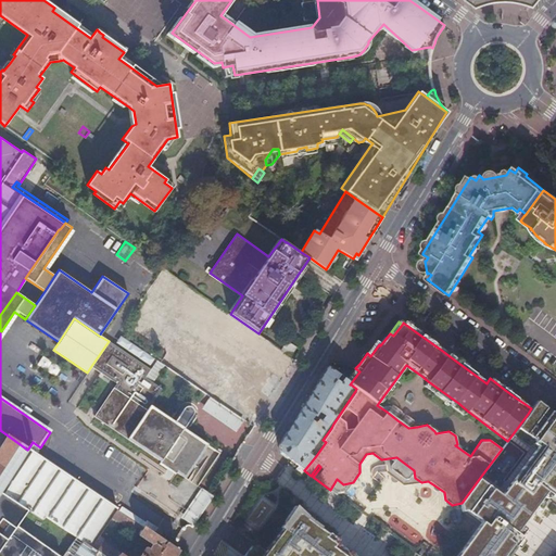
[(287,340),(281,350),(292,356),(298,346),(287,340)]
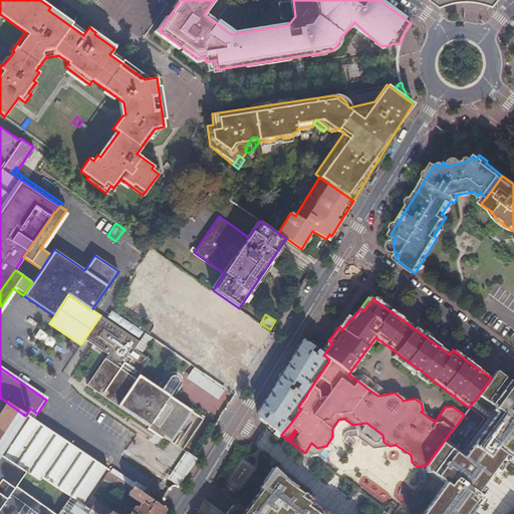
[(134,349),(139,341),(100,315),(84,338),(107,354),(86,384),(149,426),(148,428),(163,438),(164,437),(171,442),(193,411),(170,396),(179,382),(179,379),(177,376),(175,375),(173,375),(171,376),(162,390),(158,388),(139,375),(150,359),(142,354),(134,349)]
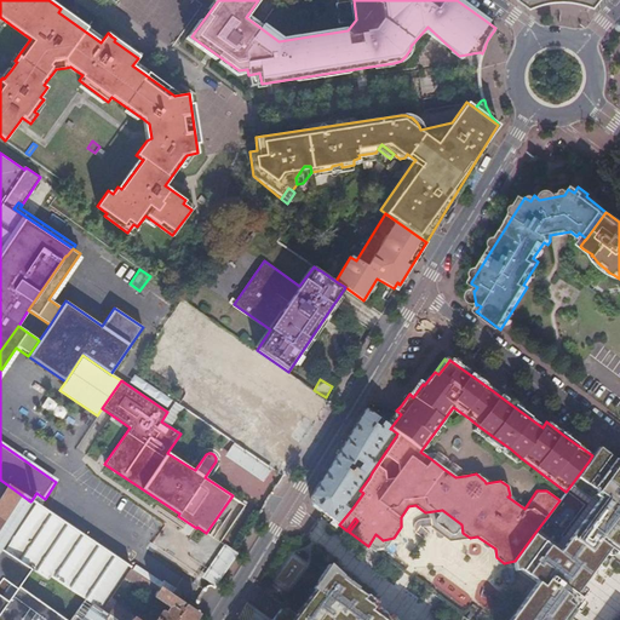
[(418,382),(409,394),(413,397),(423,384),(418,382)]
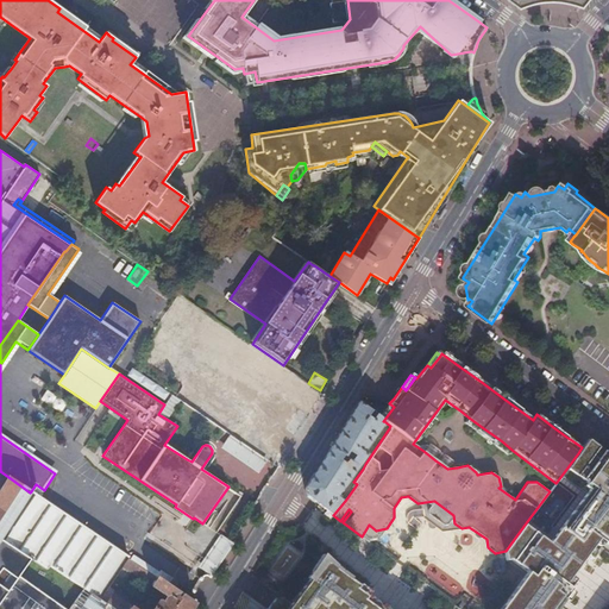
[(179,403),(171,397),(170,397),(164,405),(158,414),(168,420),(179,403)]
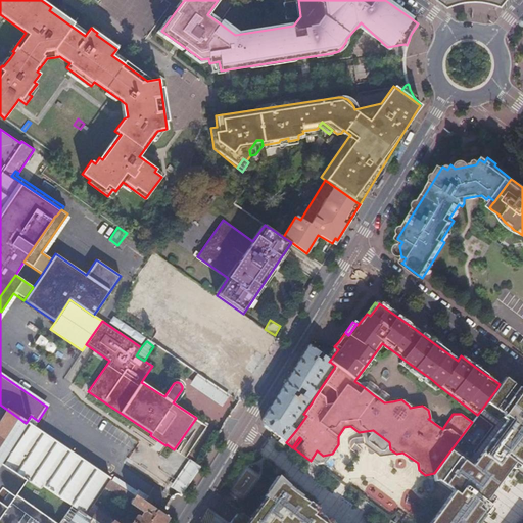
[(274,433),(286,442),(296,430),(289,425),(292,420),(294,422),(296,420),(294,418),(315,390),(312,388),(330,362),(329,362),(326,359),(325,359),(322,355),(319,360),(315,357),(318,352),(307,345),(294,366),(271,405),(263,419),(264,426),(274,433)]
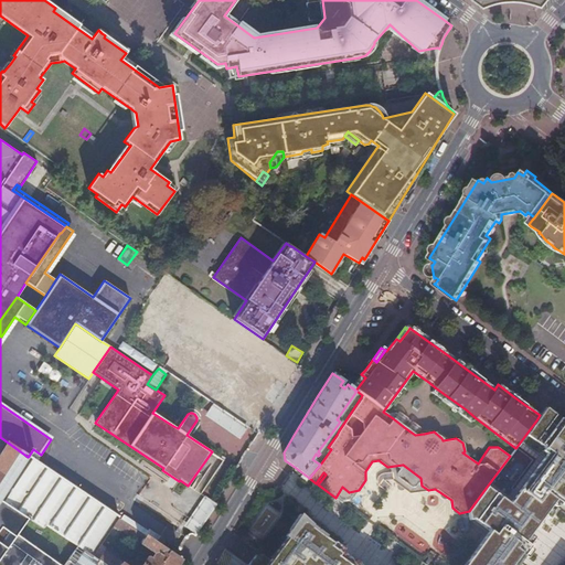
[(352,387),(355,391),(365,377),(361,374),(352,387)]
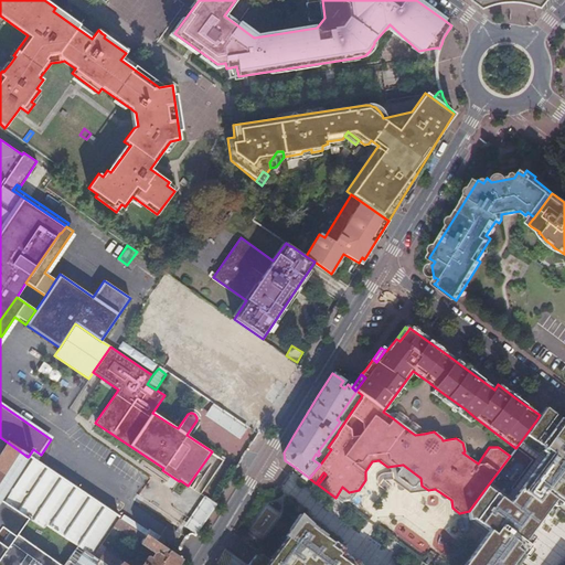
[(444,401),(447,396),(435,387),(432,392),(444,401)]
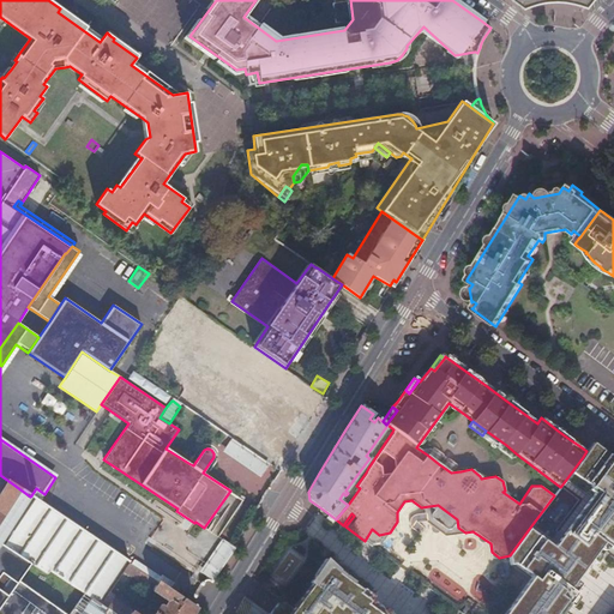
[(613,613),(613,459),(601,450),(593,444),(587,451),(583,457),(561,486),(585,504),(553,547),(529,529),(510,555),(506,559),(533,577),(504,613),(560,613),(576,594),(570,589),(591,560),(596,564),(606,551),(613,557),(613,613)]
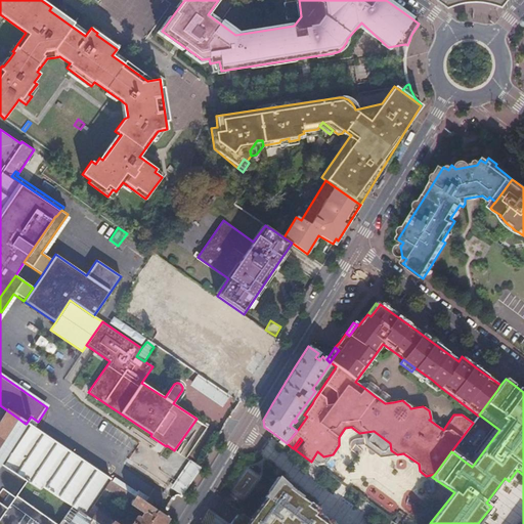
[(437,391),(440,387),(432,380),(428,385),(437,391)]
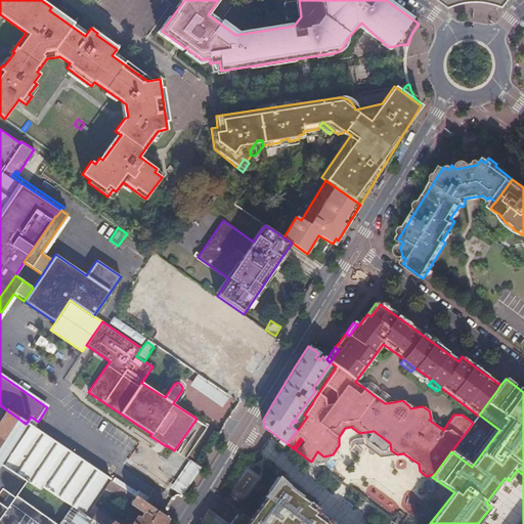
[(0,463),(26,424),(7,410),(0,422),(0,463)]
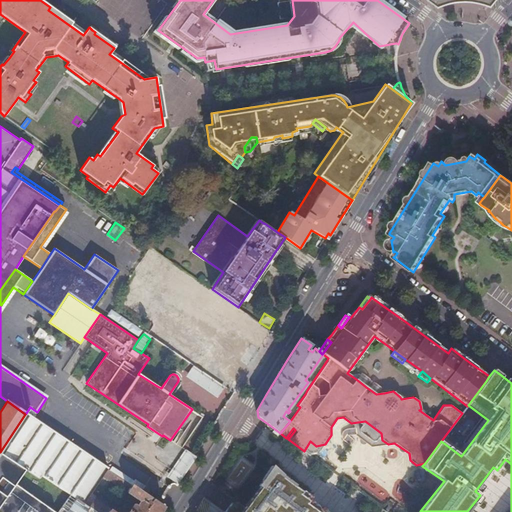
[(52,481),(71,494),(84,503),(103,475),(108,468),(108,467),(82,450),(26,413),(25,414),(0,452),(0,453),(26,470),(39,478),(41,474),(52,481)]
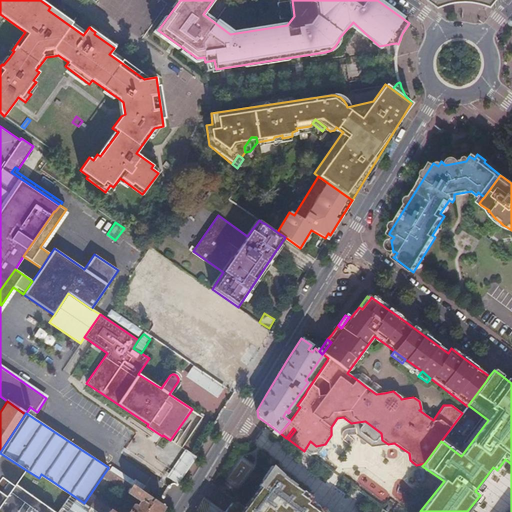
[(342,430),(344,443),(355,441),(353,429),(342,430)]
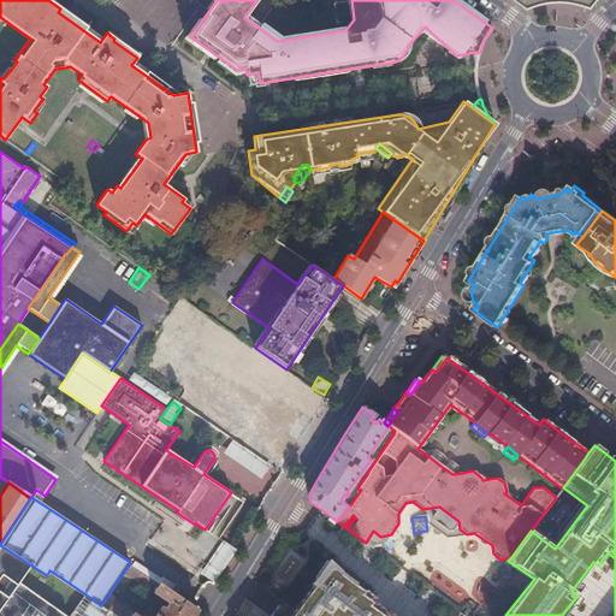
[(366,543),(373,548),(383,546),(391,534),(380,537),(373,531),(366,543)]
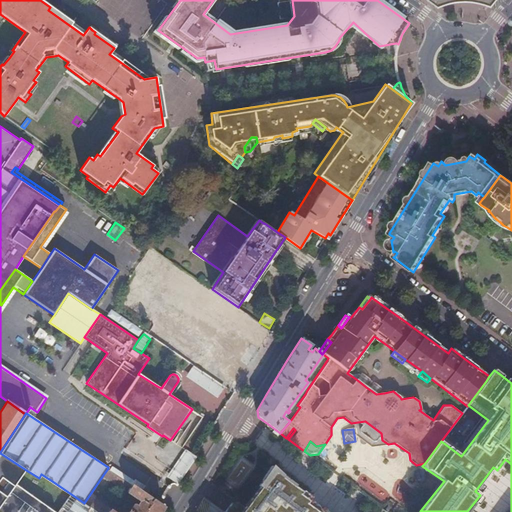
[(188,467),(194,456),(185,450),(178,461),(172,470),(182,477),(188,467)]
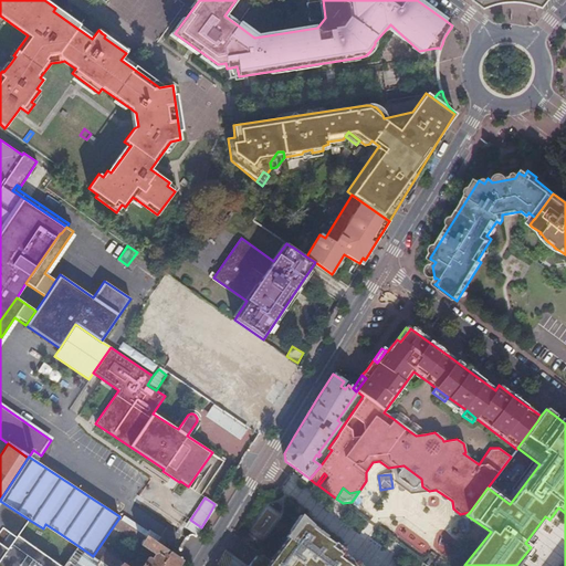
[(60,565),(17,535),(29,520),(0,501),(0,565),(60,565)]
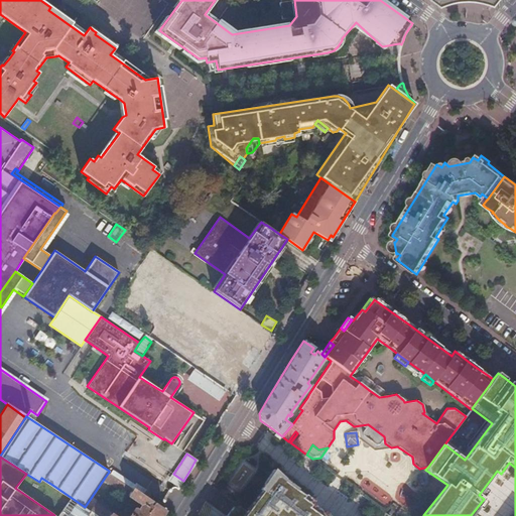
[(120,480),(143,495),(146,490),(136,483),(135,485),(113,470),(111,474),(120,480)]
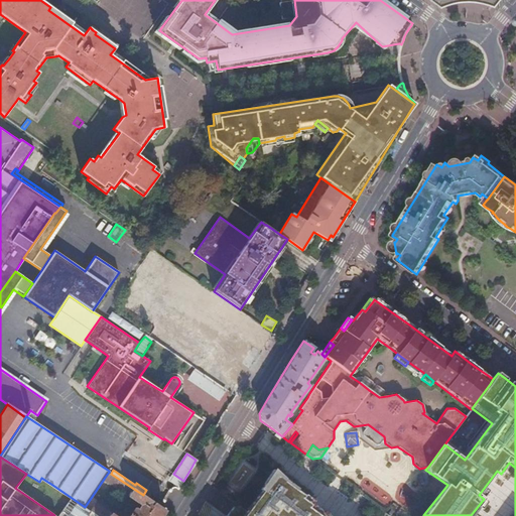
[(98,499),(90,511),(98,515),(161,515),(165,510),(151,501),(143,495),(120,480),(111,474),(109,472),(104,479),(141,504),(139,508),(137,507),(135,507),(129,515),(115,515),(111,513),(109,512),(111,508),(98,499)]
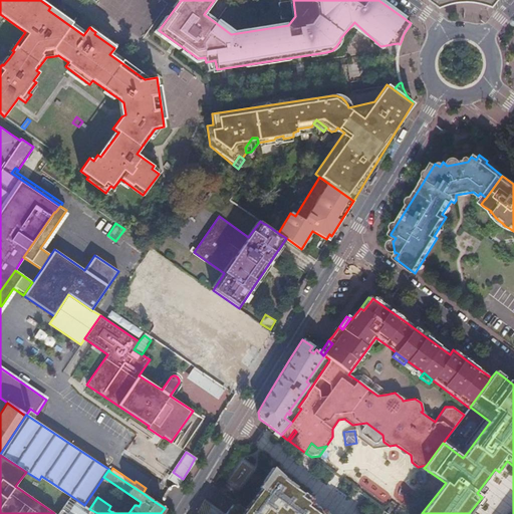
[(326,513),(322,511),(319,508),(318,510),(313,506),(309,503),(310,501),(272,473),(245,510),(237,504),(229,513),(326,513)]
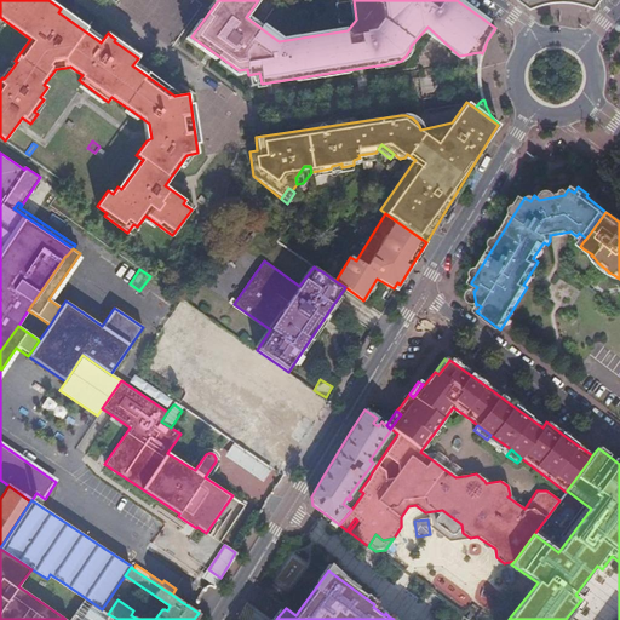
[(182,602),(199,613),(200,610),(199,610),(197,609),(196,608),(196,607),(195,606),(195,604),(195,603),(196,602),(187,596),(182,602)]
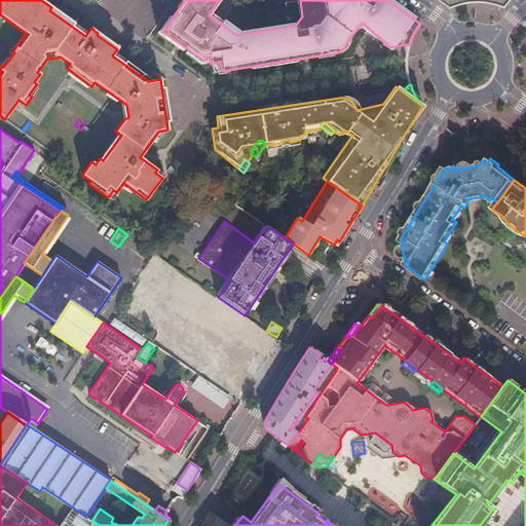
[(100,525),(91,521),(86,517),(73,508),(59,525),(100,525)]
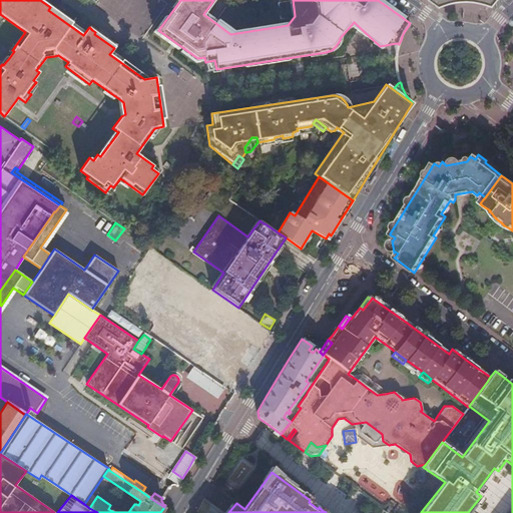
[(228,512),(236,503),(233,501),(228,507),(223,512),(228,512)]
